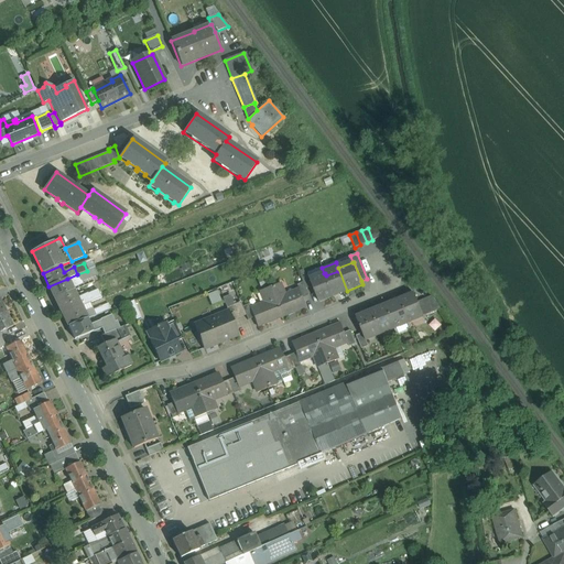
[(322,268),(307,273),(310,279),(311,279),(312,281),(324,277),(324,273),(322,268)]
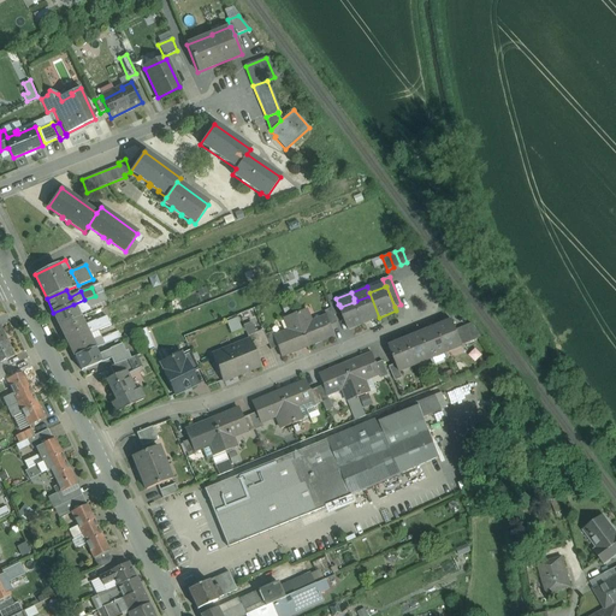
[(369,296),(356,301),(355,298),(354,298),(365,324),(379,318),(369,292),(368,292),(369,296)]
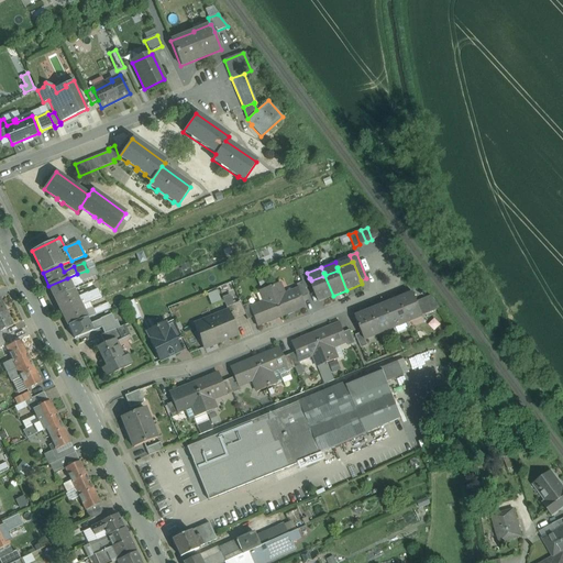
[(87,271),(77,274),(81,282),(91,278),(87,271)]
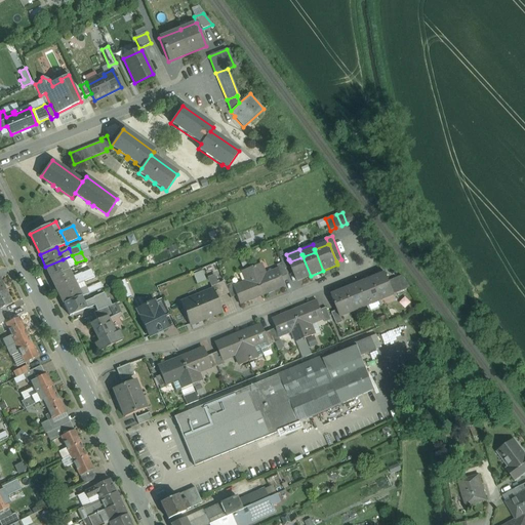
[(286,254),(280,256),(282,263),(285,269),(290,267),(288,260),(288,259),(286,254)]
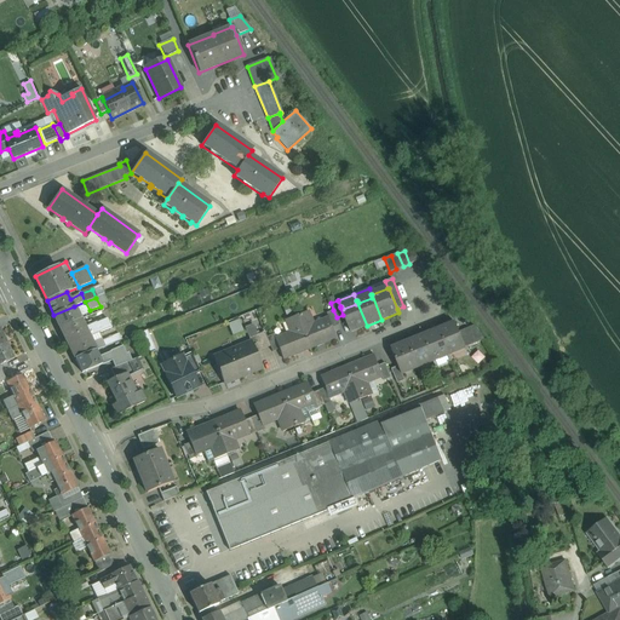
[(356,304),(343,309),(342,306),(340,306),(340,308),(343,315),(350,332),(367,326),(356,300),(356,304)]
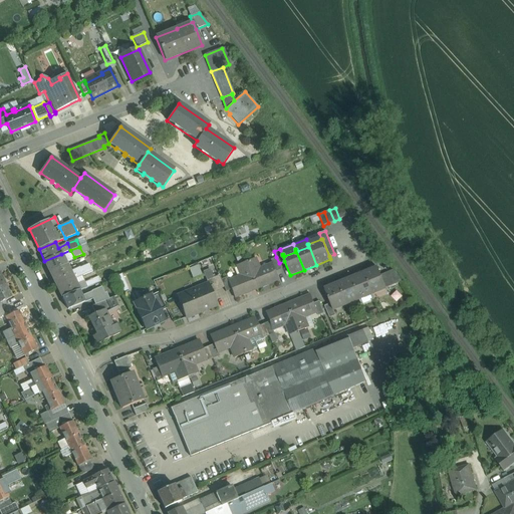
[(61,254),(44,261),(50,272),(67,265),(61,254)]
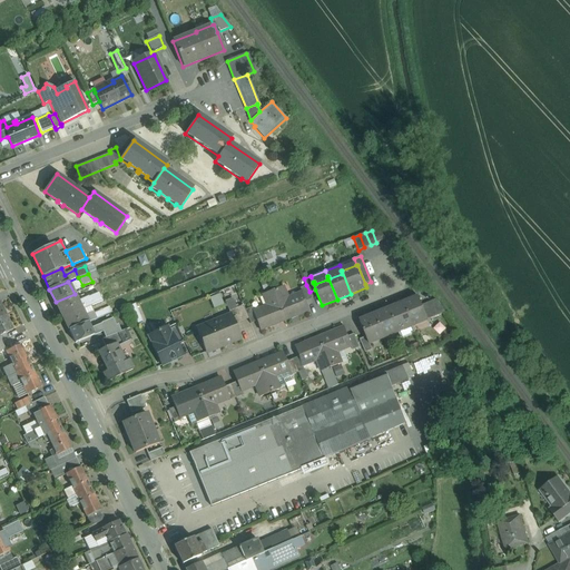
[(306,285),(300,287),(302,292),(306,301),(312,298),(310,292),(306,285)]
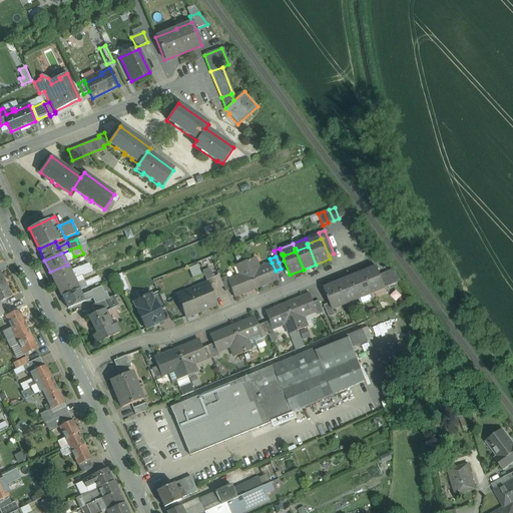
[(272,263),(259,269),(254,258),(245,262),(257,289),(279,280),(276,271),(272,263)]
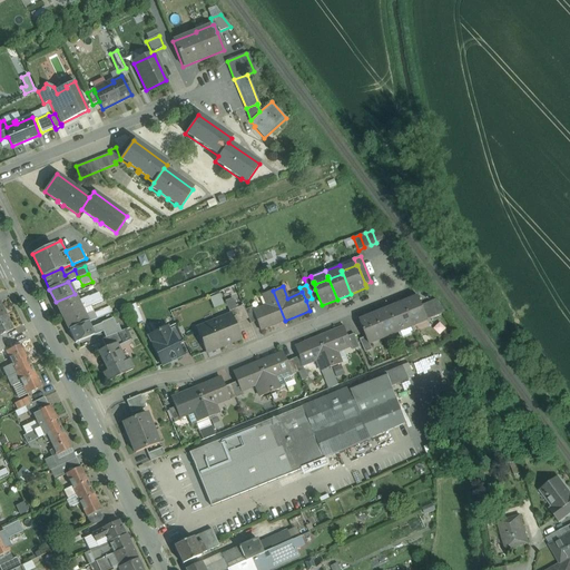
[(253,312),(252,312),(256,322),(259,331),(285,321),(273,291),(263,295),(267,306),(253,312)]
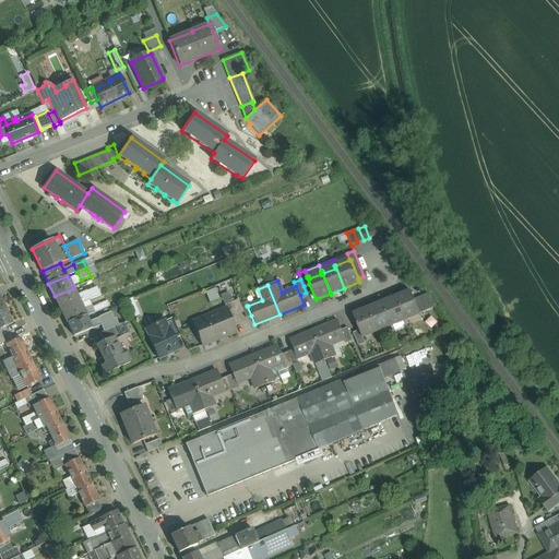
[(210,302),(221,298),(216,287),(206,292),(210,302)]
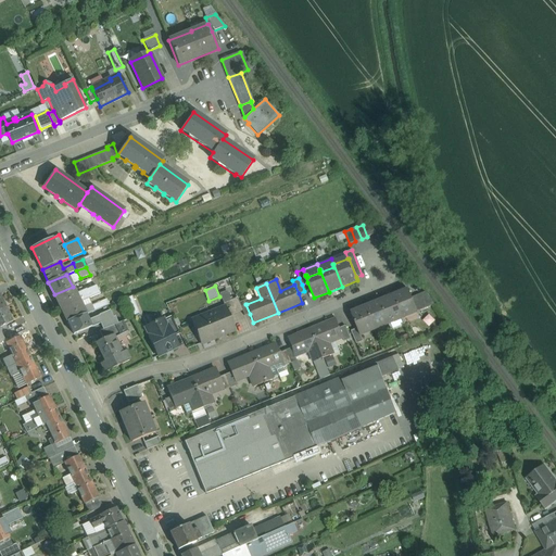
[(73,287),(54,294),(62,310),(79,302),(73,287)]
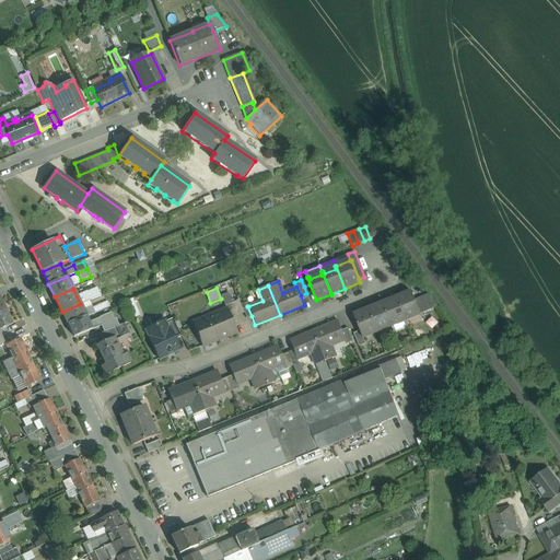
[(97,289),(86,293),(90,301),(101,296),(97,289)]
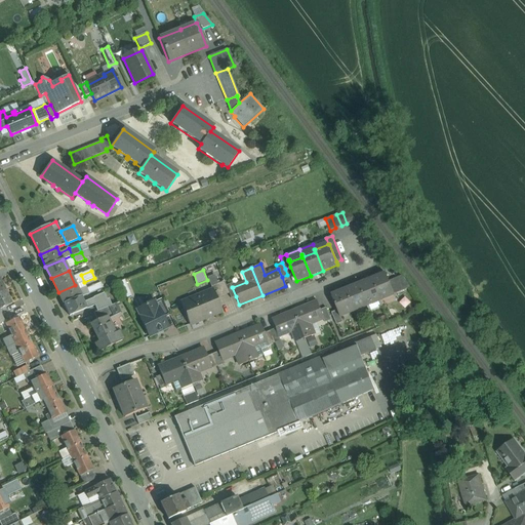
[(212,286),(218,283),(215,274),(208,277),(212,286)]
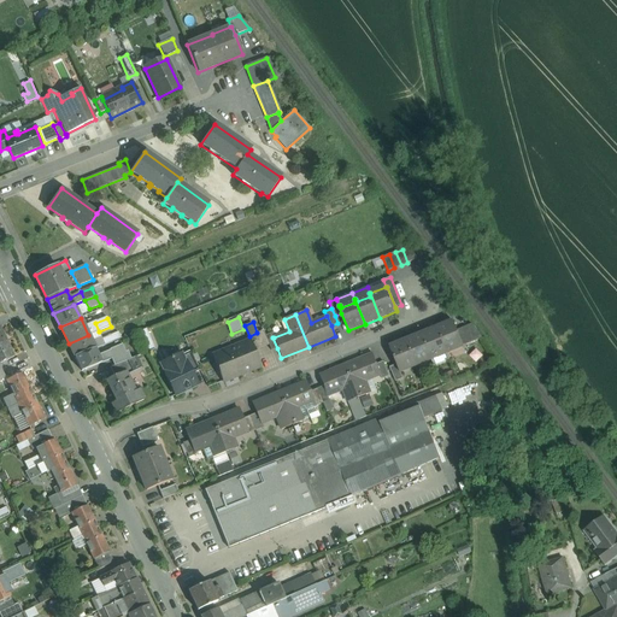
[(453,322),(436,329),(447,353),(464,347),(457,330),(453,322)]
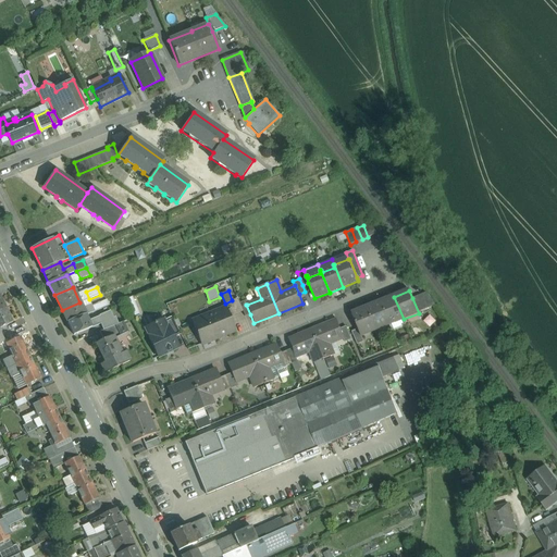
[(426,293),(412,298),(418,312),(435,306),(426,293)]
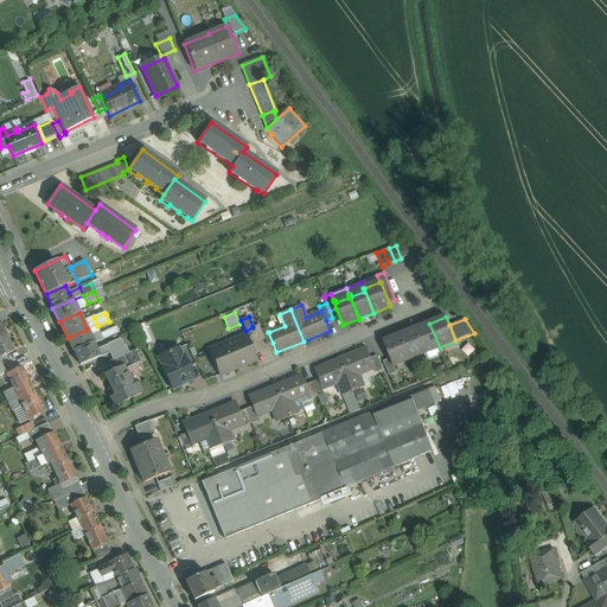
[(440,347),(429,324),(414,330),(425,353),(440,347)]
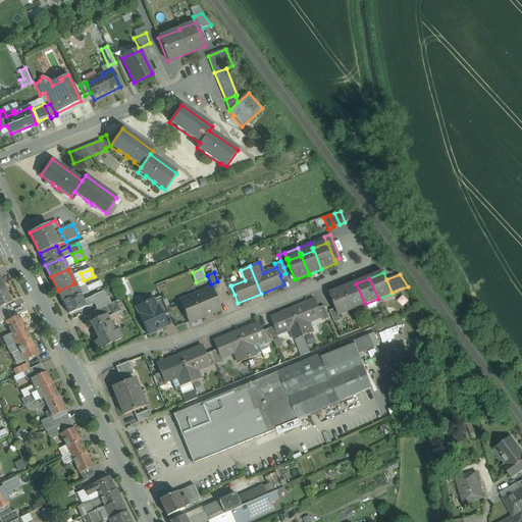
[(222,279),(210,284),(211,289),(212,289),(215,297),(227,292),(224,284),(222,279)]
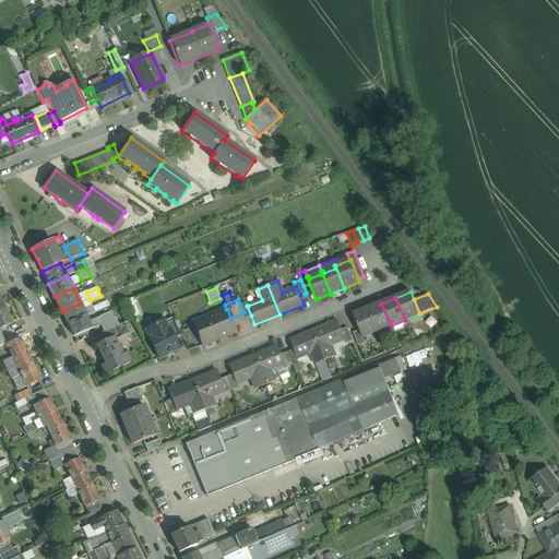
[(247,301),(240,305),(244,312),(246,318),(251,316),(247,306),(248,306),(247,301)]
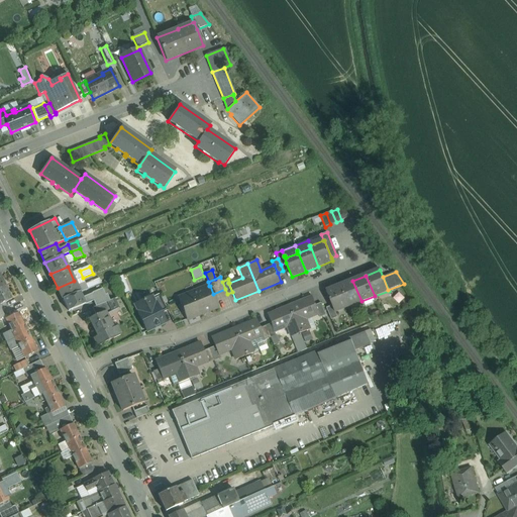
[(74,281),(58,288),(63,299),(80,293),(80,292),(77,286),(74,281)]
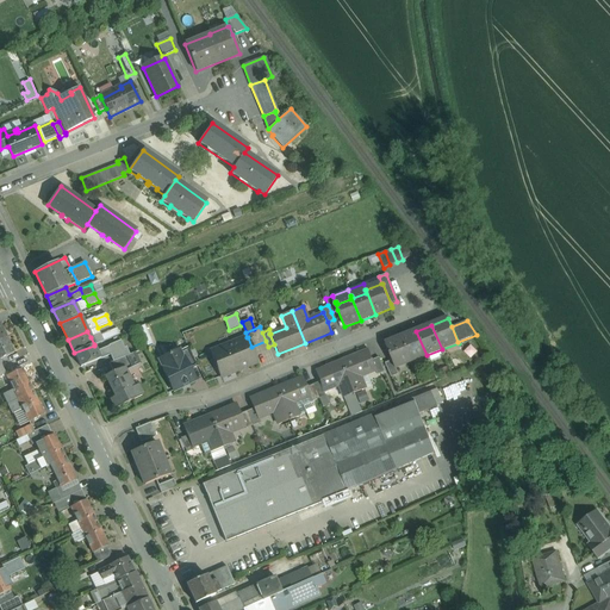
[(427,355),(416,331),(400,337),(411,362),(427,355)]
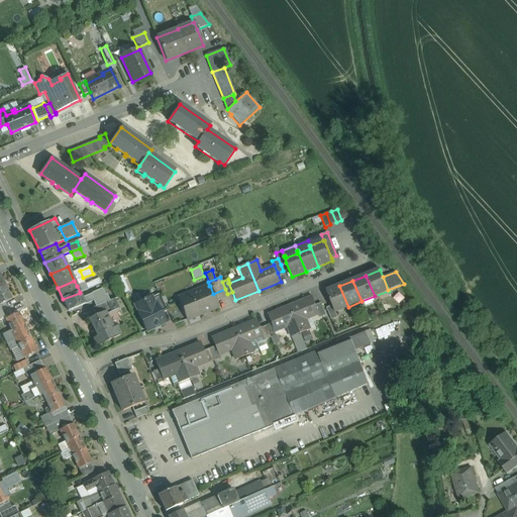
[(85,283),(77,286),(80,292),(80,293),(87,289),(85,283)]
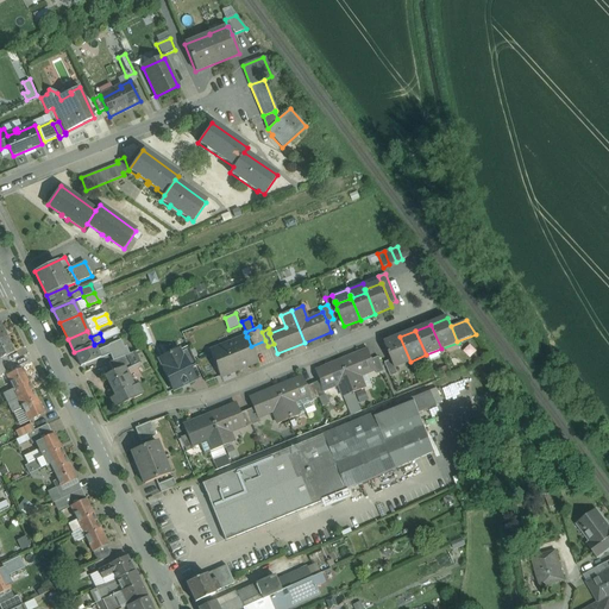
[(7,337),(0,340),(0,358),(14,352),(7,337)]
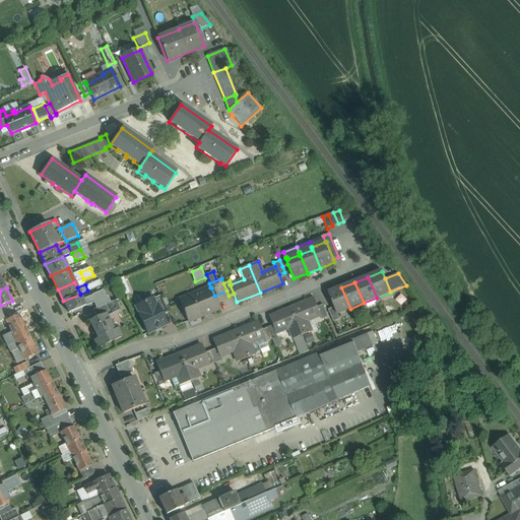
[(210,287),(179,300),(188,321),(219,309),(214,296),(211,287),(210,287)]
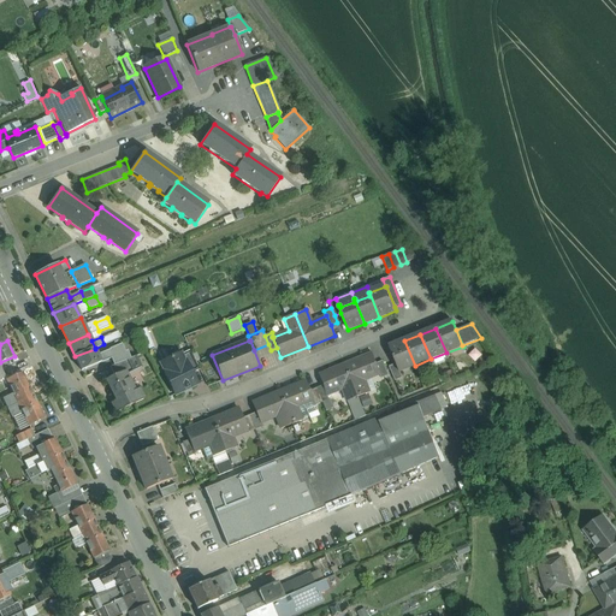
[(415,366),(404,341),(389,348),(396,365),(398,372),(400,372),(415,366)]
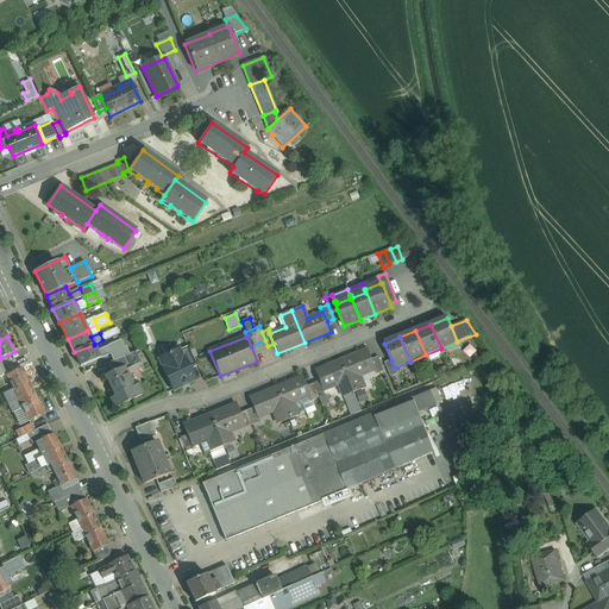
[(118,341),(107,345),(112,353),(123,349),(118,341)]
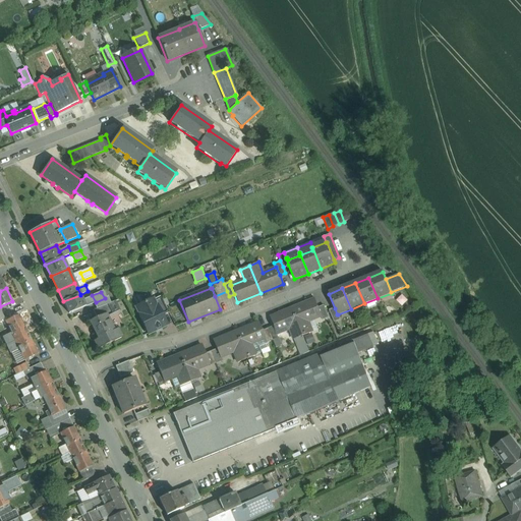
[(80,295),(63,301),(68,313),(85,306),(82,299),(80,295)]
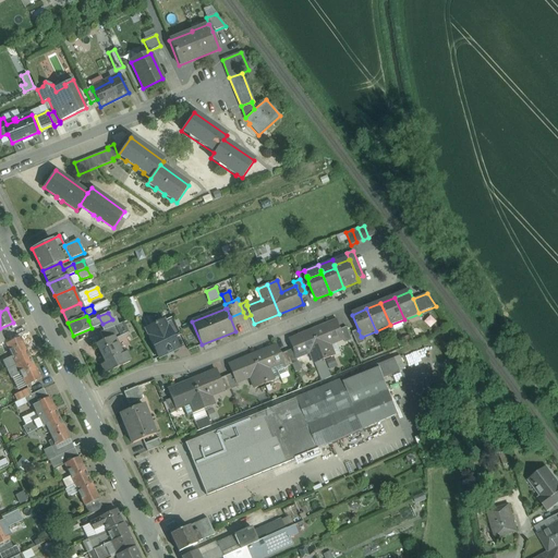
[(102,324),(98,316),(88,320),(92,328),(102,324)]
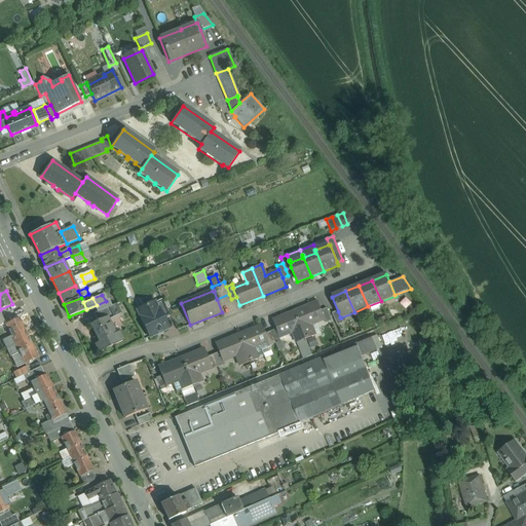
[(171,315),(162,299),(154,303),(157,309),(159,308),(164,318),(171,315)]
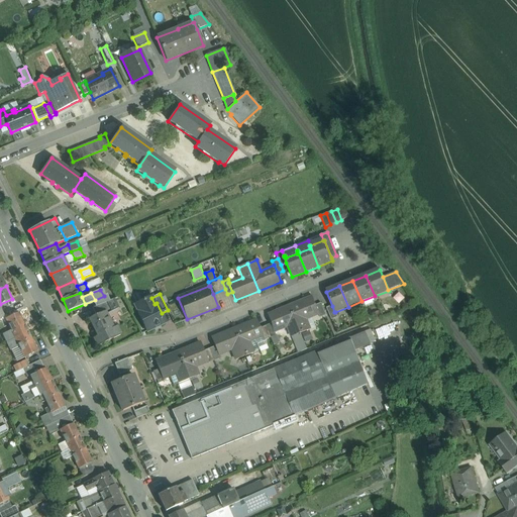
[(104,296),(95,300),(97,306),(107,302),(109,301),(107,295),(104,296)]
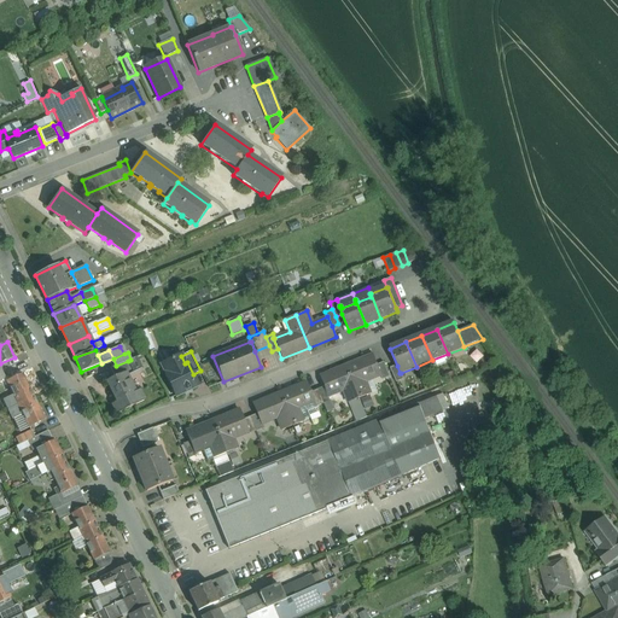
[(181,355),(162,363),(165,373),(164,373),(175,396),(198,385),(193,374),(187,362),(185,363),(181,356),(181,355)]
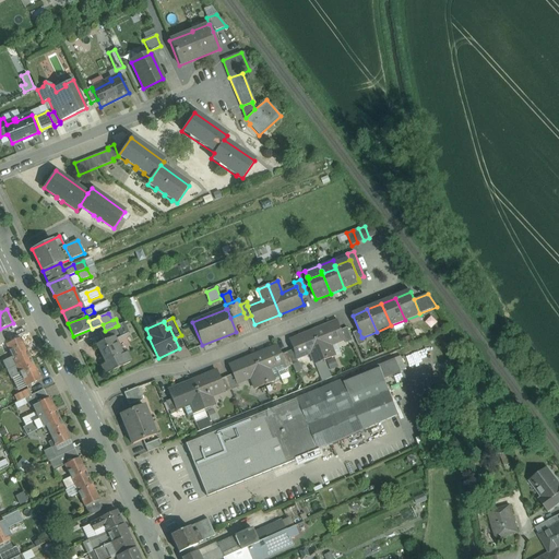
[(337,321),(313,331),(325,360),(335,356),(331,345),(344,340),(345,340),(342,330),(337,321)]
